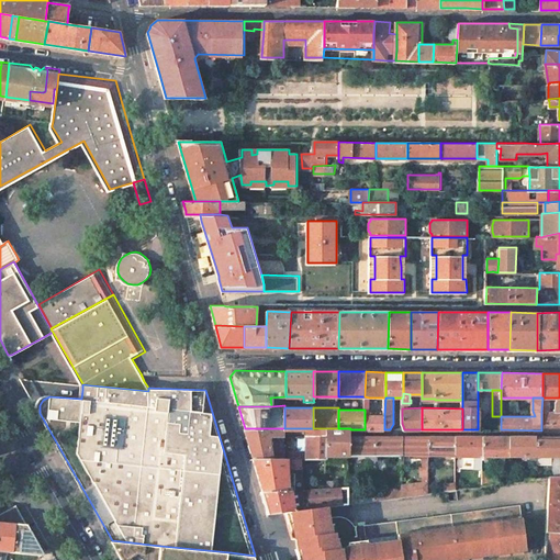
[(550,411),(541,411),(541,430),(559,429),(559,411),(557,411),(550,411)]
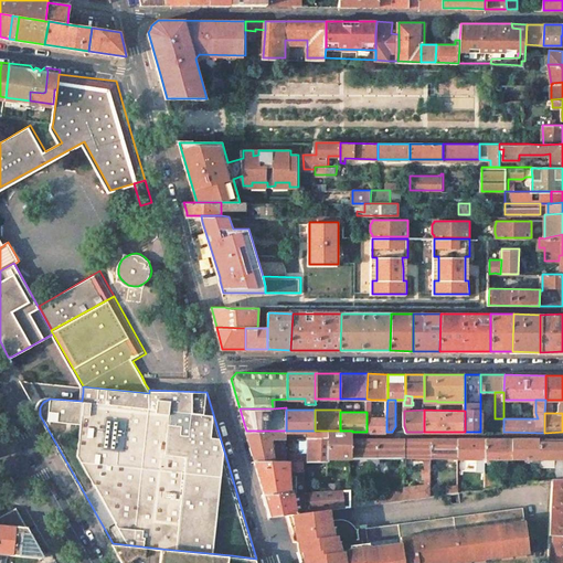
[(371,417),(367,417),(367,432),(386,432),(386,416),(371,417)]
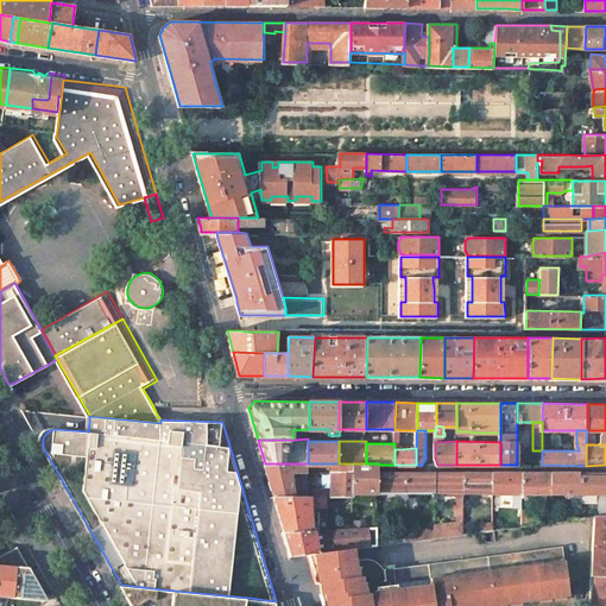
[(532,450),(526,450),(526,465),(542,465),(542,450),(532,450)]
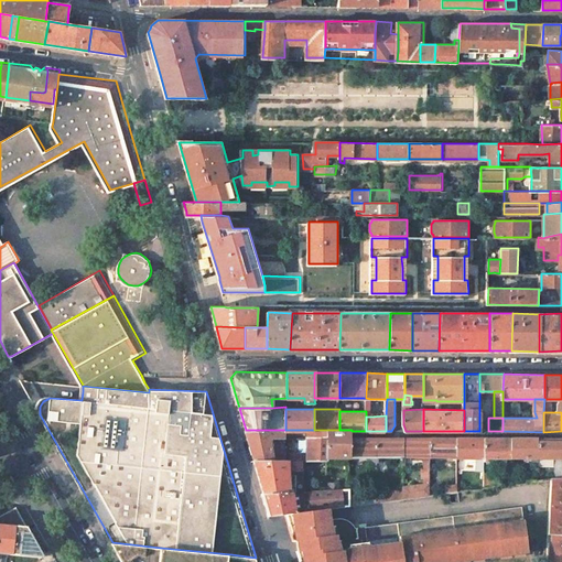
[(339,430),(328,430),(327,438),(328,456),(350,457),(350,436),(352,436),(352,431),(352,430),(339,430)]
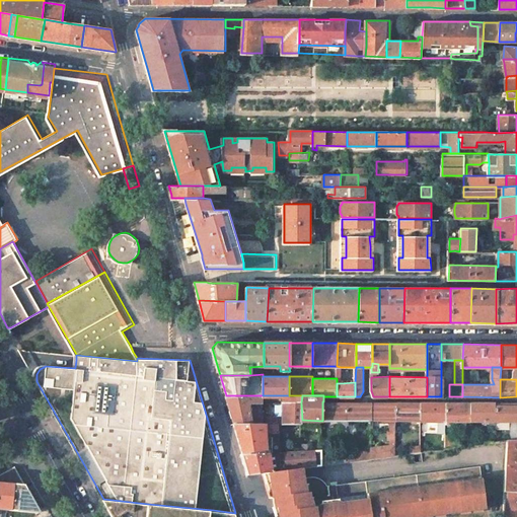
[(263,402),(263,401),(228,401),(234,423),(249,423),(263,423),(263,402)]
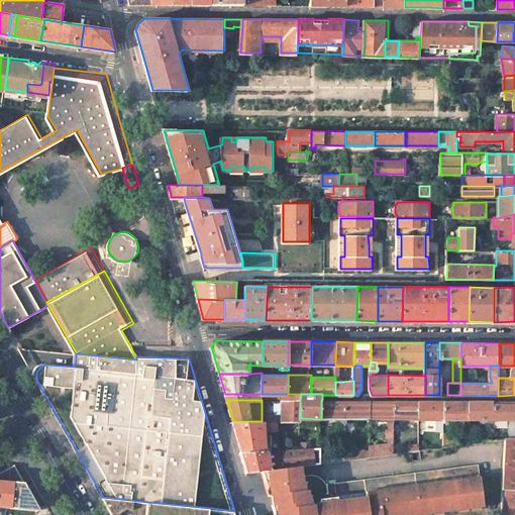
[(346,400),(322,400),(321,400),(321,419),(346,419),(346,400)]
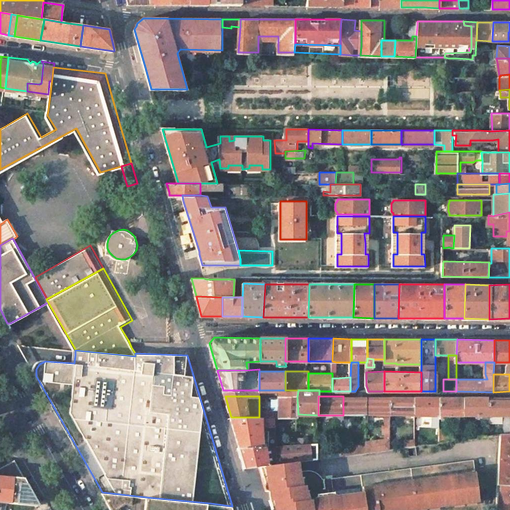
[(367,396),(343,396),(343,415),(367,415),(367,396)]
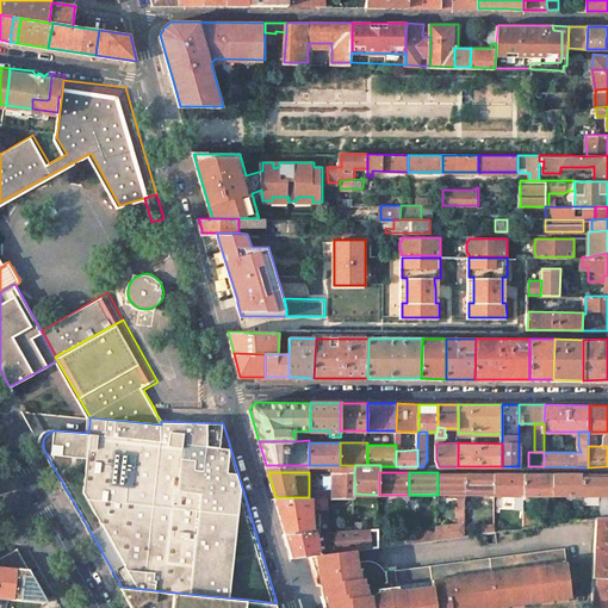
[(467,472),(438,472),(438,495),(467,495),(467,472)]
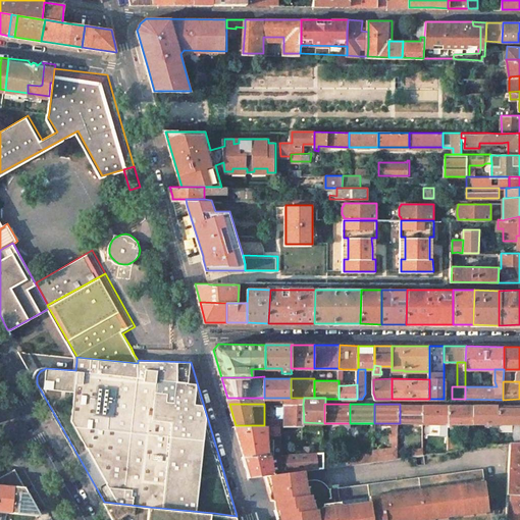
[(425,404),(400,404),(400,423),(424,423),(425,404)]
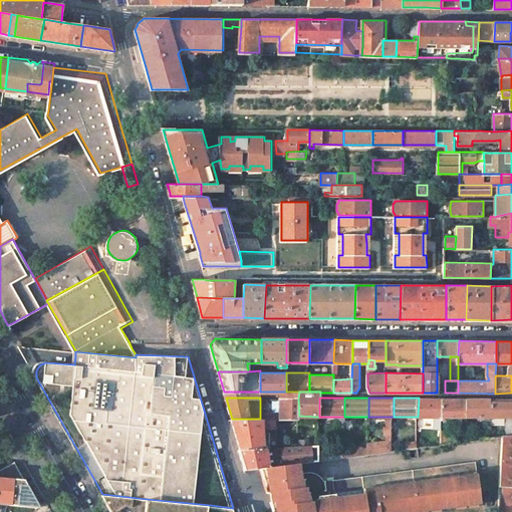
[(442,398),(419,398),(418,417),(442,417),(442,398)]
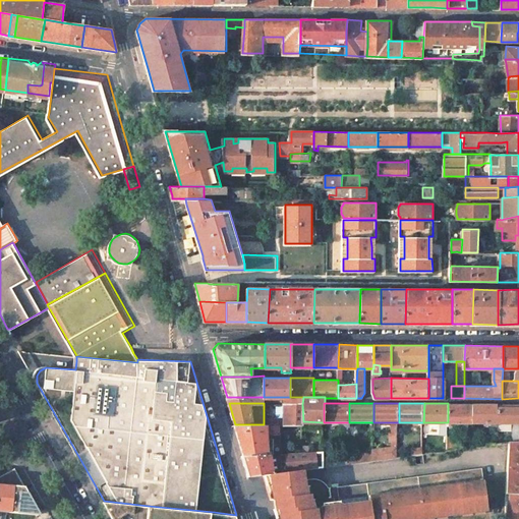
[(448,403),(448,422),(472,422),(472,403),(448,403)]
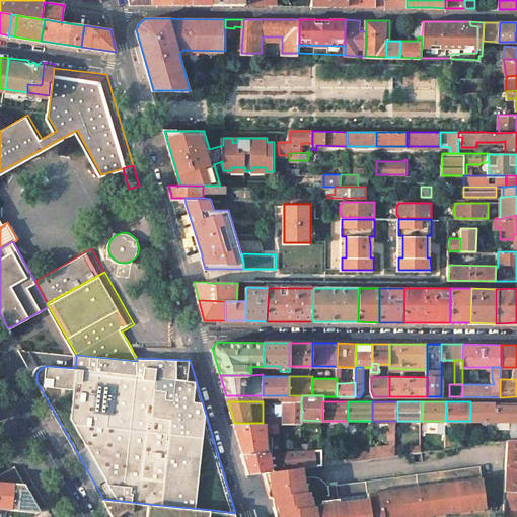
[(496,402),(470,401),(470,421),(496,421),(496,402)]
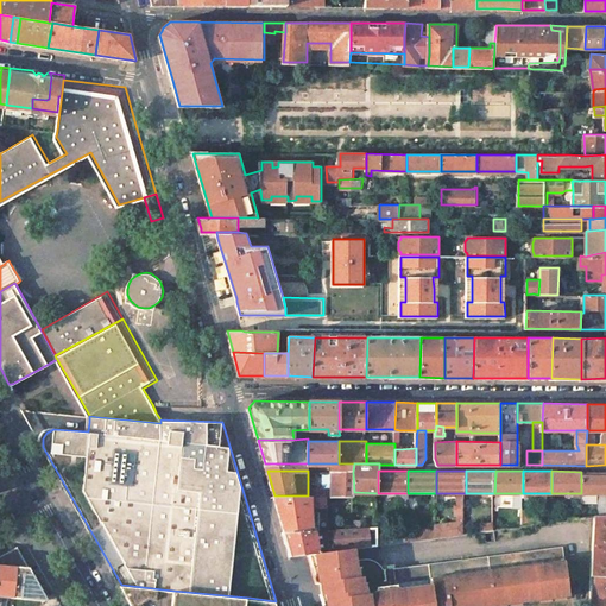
[(605,471),(581,472),(581,493),(584,493),(605,493),(605,471)]
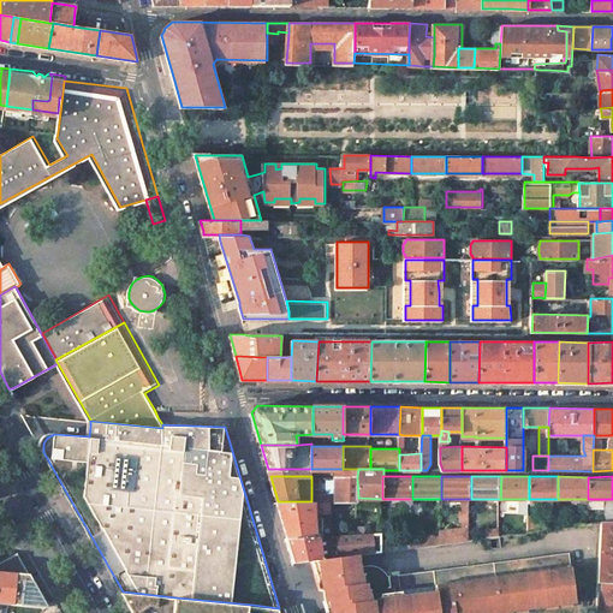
[(357,477),(335,477),(335,501),(357,501),(358,498),(357,477)]
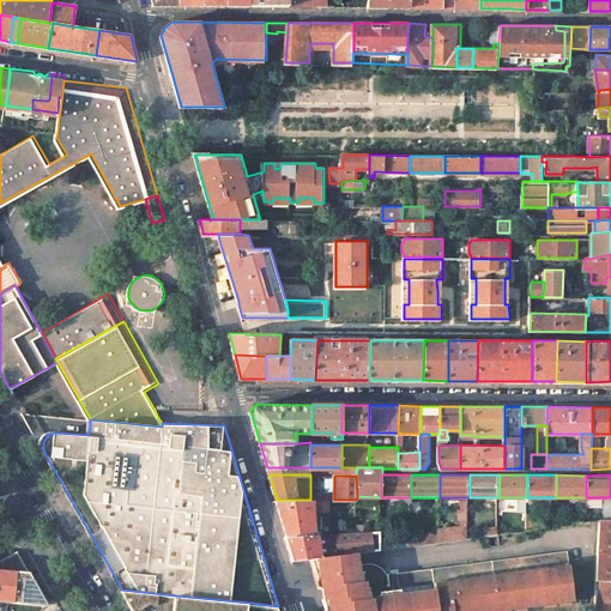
[(295,500),(277,500),(288,534),(288,536),(316,534),(315,510),(315,500),(310,500),(295,500)]
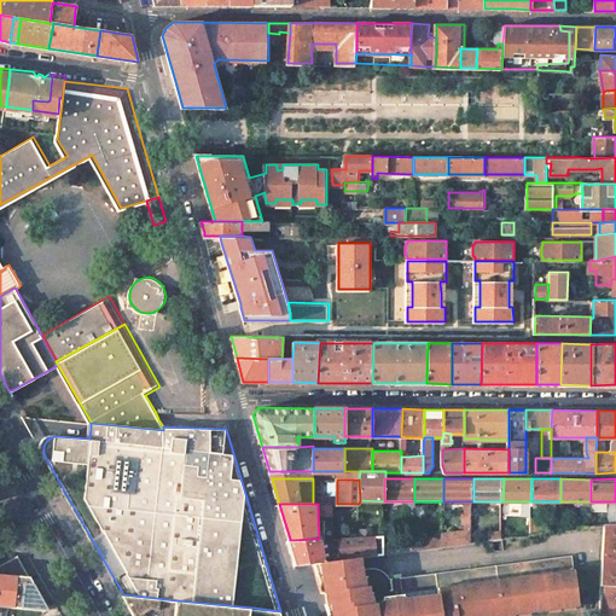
[(319,504),(318,504),(318,515),(325,515),(333,515),(333,504),(319,504)]
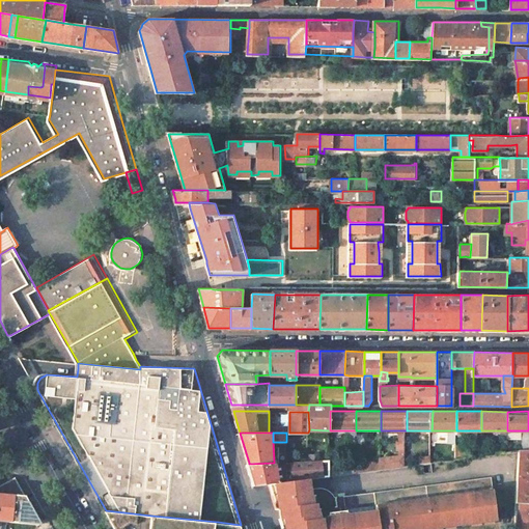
[(528,449),(521,449),(518,500),(519,500),(528,500),(528,449)]
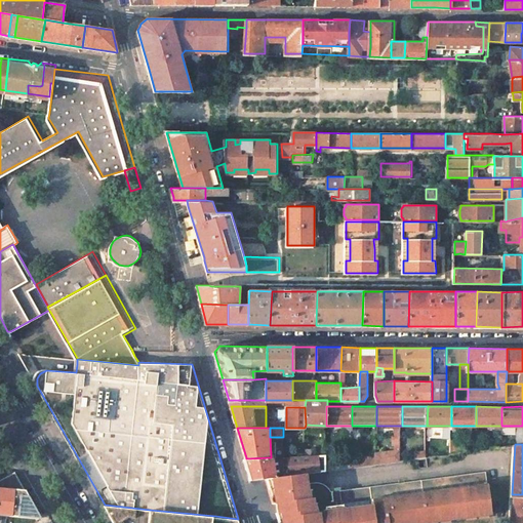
[(402,451),(376,454),(376,463),(402,459),(402,451)]
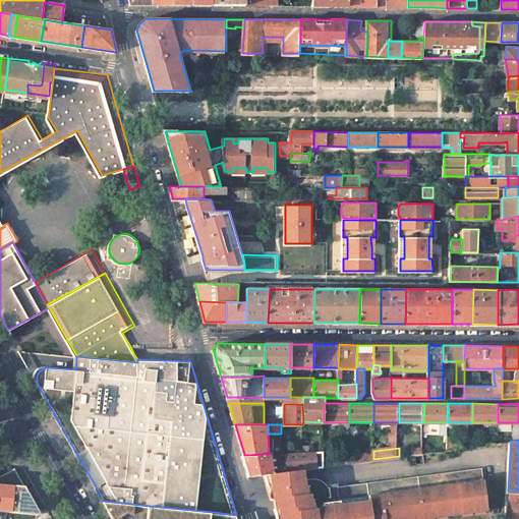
[(275,453),(272,453),(274,472),(302,468),(325,465),(324,457),(323,451),(275,453)]
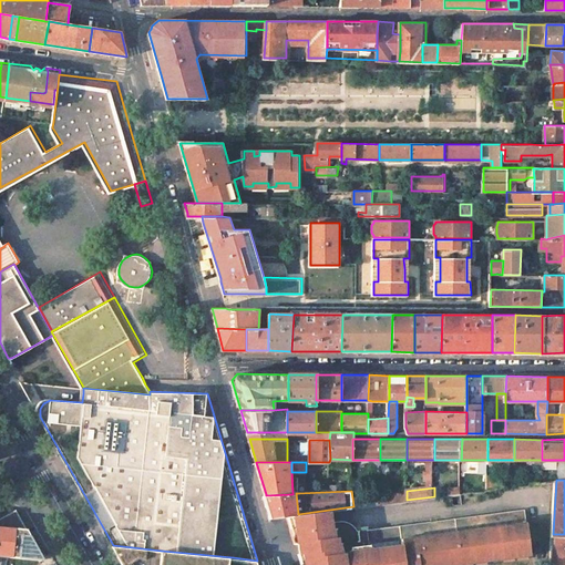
[(293,494),(266,495),(266,494),(265,495),(271,517),(285,516),(297,514),(298,514),(296,493),(293,494)]
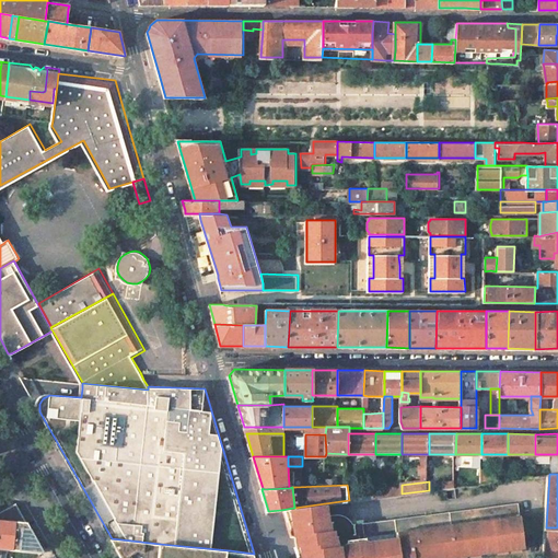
[(375,488),(348,491),(349,500),(375,497),(375,489),(375,488)]
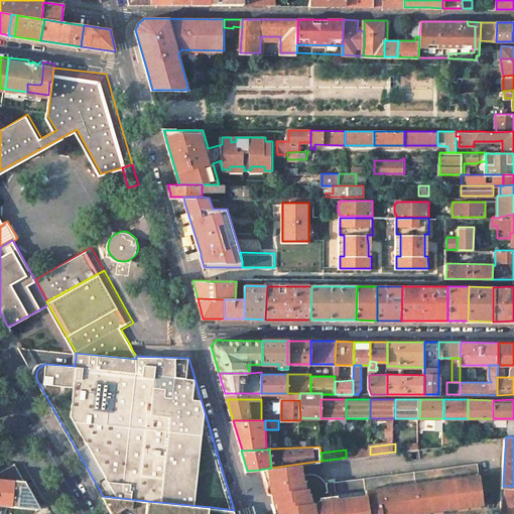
[(353,450),(346,451),(346,458),(354,457),(353,450)]
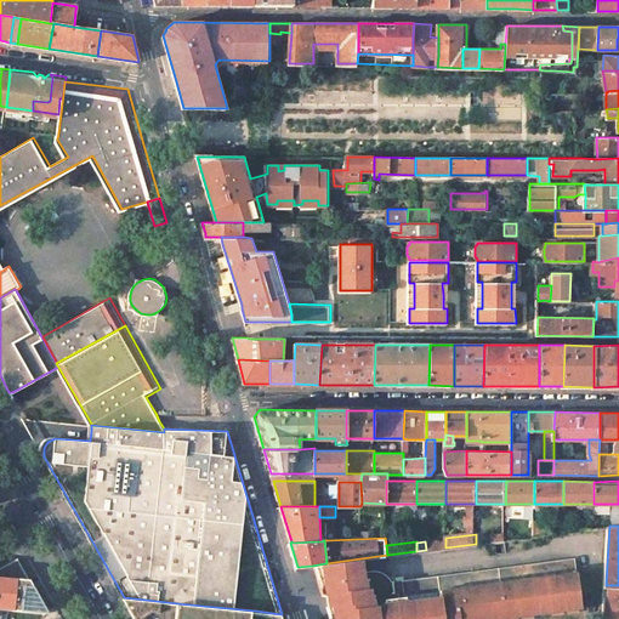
[(0,609),(3,609),(46,613),(45,608),(20,557),(0,567),(0,609)]
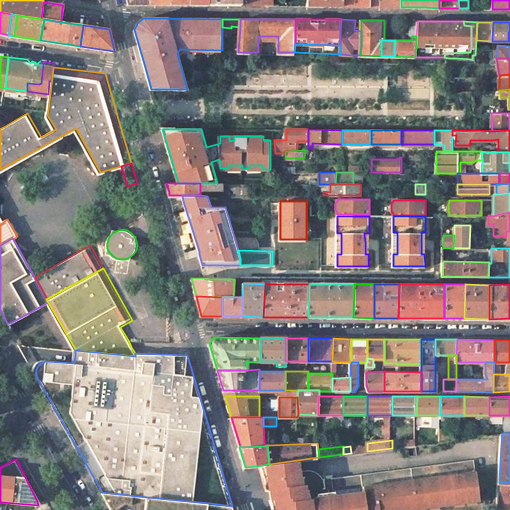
[(378,509),(380,509),(404,509),(481,500),(476,459),(363,474),(364,486),(311,493),(311,500),(307,500),(305,486),(301,486),(297,460),(269,464),(268,464),(272,499),(276,499),(277,509),(378,509)]
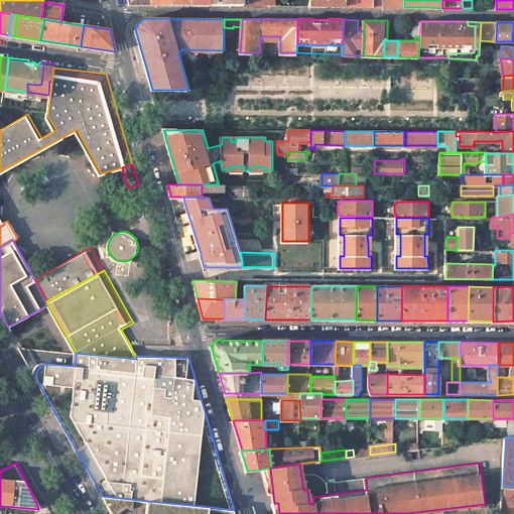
[(513,486),(504,486),(502,513),(513,513),(513,486)]
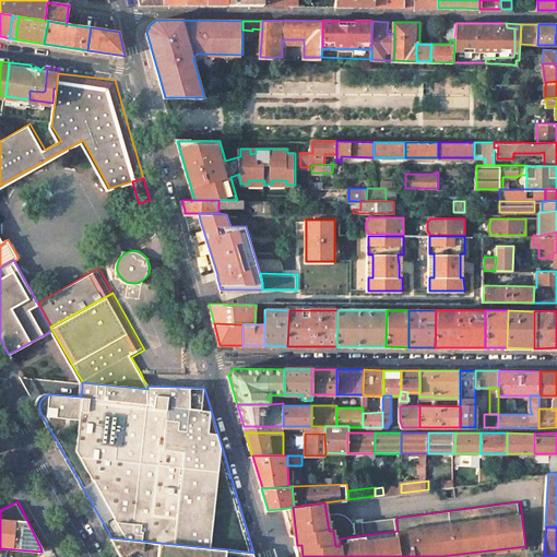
[(157,556),(160,543),(111,537),(122,556),(157,556)]
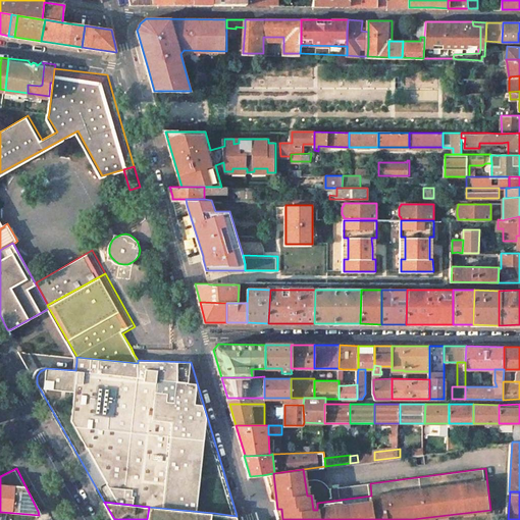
[(212,519),(214,513),(149,507),(147,519),(212,519)]
